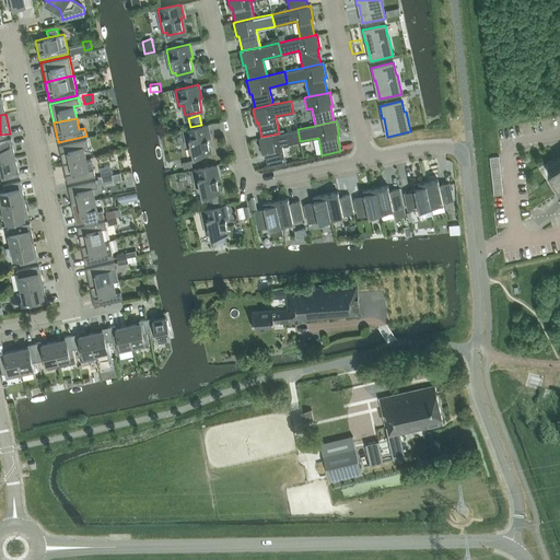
[(187,147),(191,146),(194,155),(210,152),(208,139),(210,138),(207,125),(184,130),(187,147)]
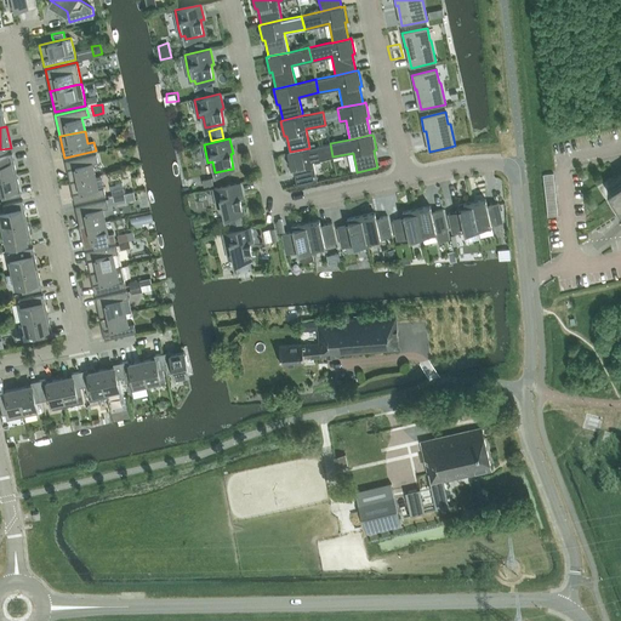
[(313,161),(332,157),(330,143),(309,148),(290,152),(290,153),(288,153),(290,169),(294,167),(297,186),(317,181),(313,161)]
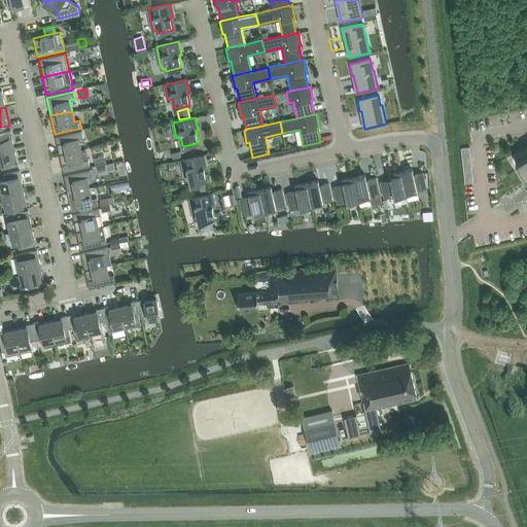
[(0,132),(0,150),(14,147),(10,130),(0,132)]
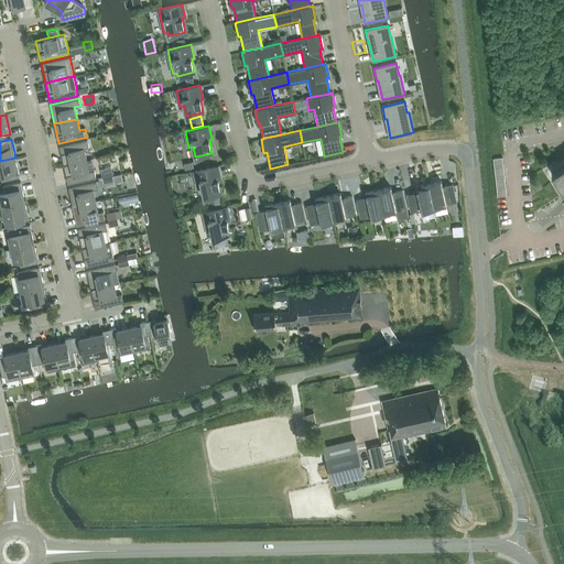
[(58,145),(63,165),(86,160),(84,149),(89,148),(87,139),(58,145)]
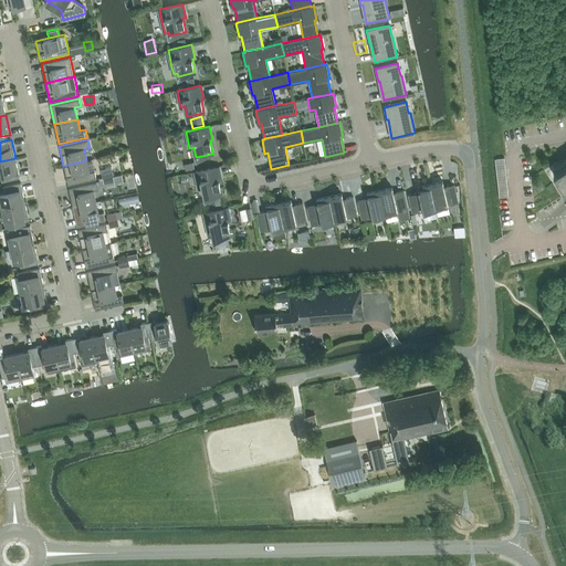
[(502,196),(512,195),(505,155),(495,157),(502,196)]
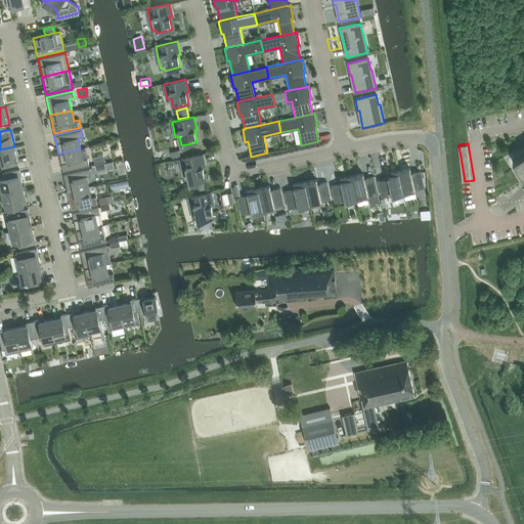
[(0,162),(1,168),(17,164),(14,146),(0,149),(0,162)]
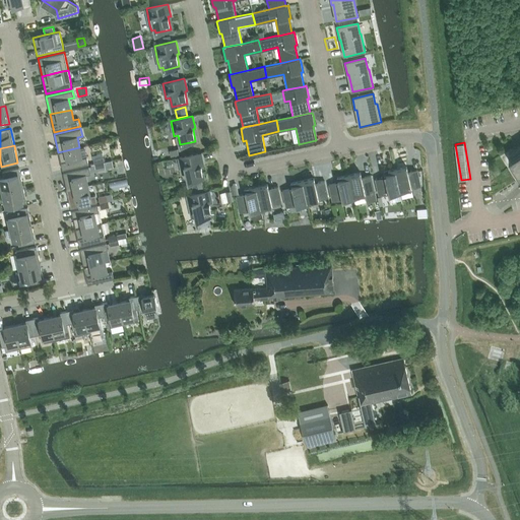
[(81,157),(79,147),(58,152),(62,170),(88,165),(86,156),(81,157)]
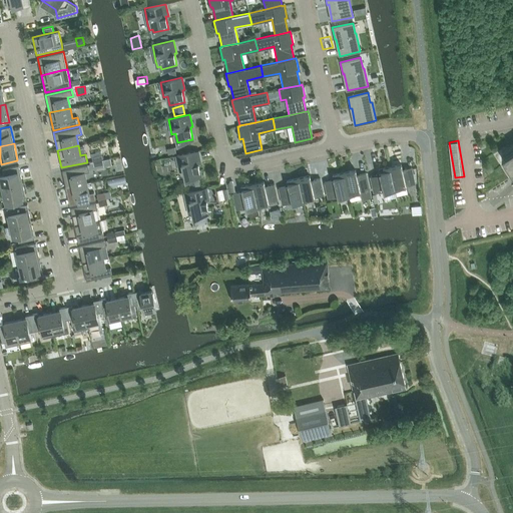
[(512,175),(512,148),(501,156),(512,175),(511,176),(512,177),(512,175)]
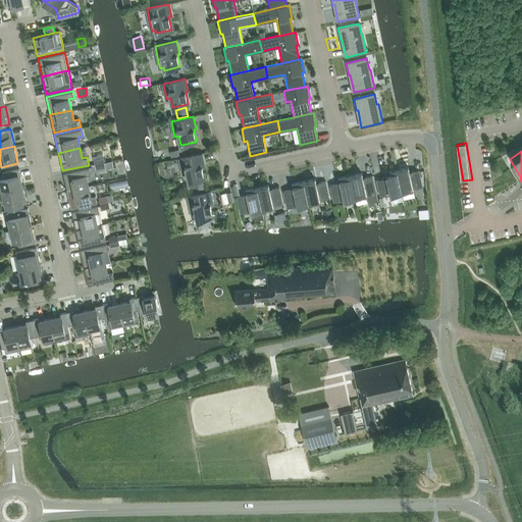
[(183,173),(187,173),(189,183),(205,178),(202,166),(204,166),(202,154),(179,158),(183,173)]
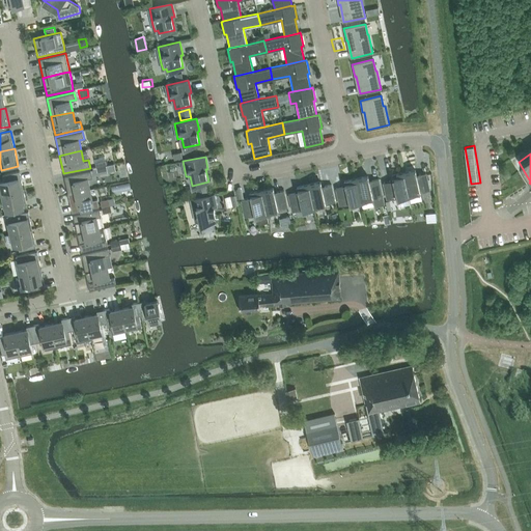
[(64,176),(68,194),(89,190),(87,178),(92,177),(91,170),(64,176)]
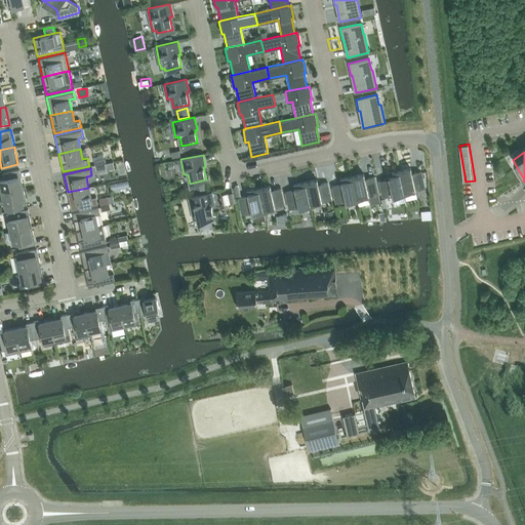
[(410,168),(399,170),(404,195),(415,192),(415,190),(425,188),(421,171),(411,173),(410,168)]
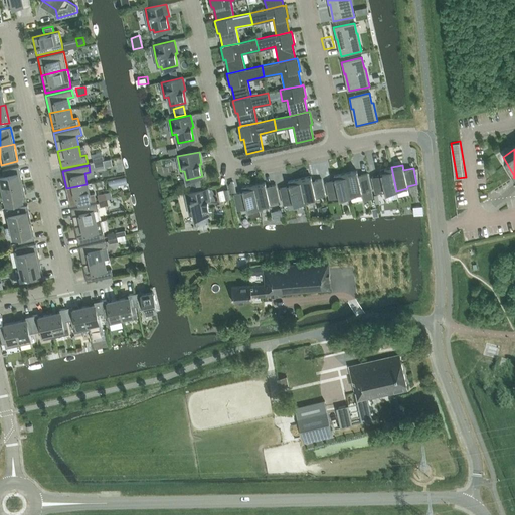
[(0,176),(0,179),(2,188),(22,183),(18,166),(2,170),(4,176),(0,176)]
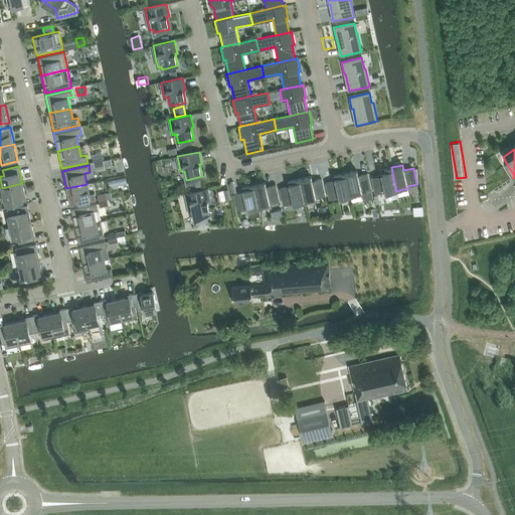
[(385,193),(396,191),(391,167),(380,170),(381,175),(371,177),(375,193),(384,191),(385,193)]
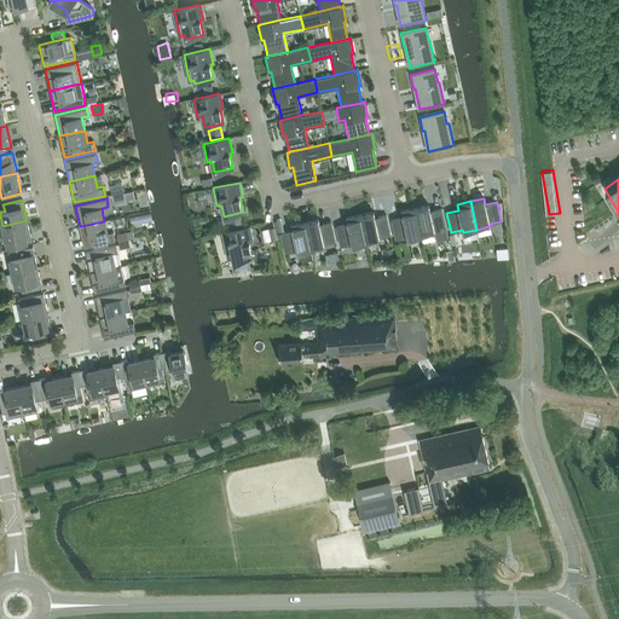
[(429,206),(415,208),(421,236),(435,233),(437,241),(447,238),(441,208),(431,210),(429,206)]
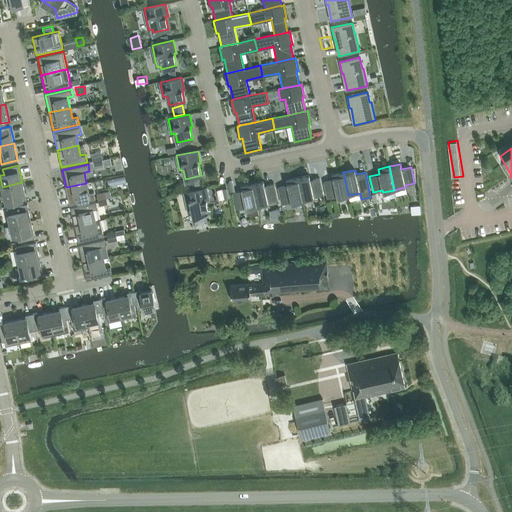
[(337,198),(348,195),(343,172),(332,175),(333,179),(324,181),(327,198),(336,195),(337,198)]
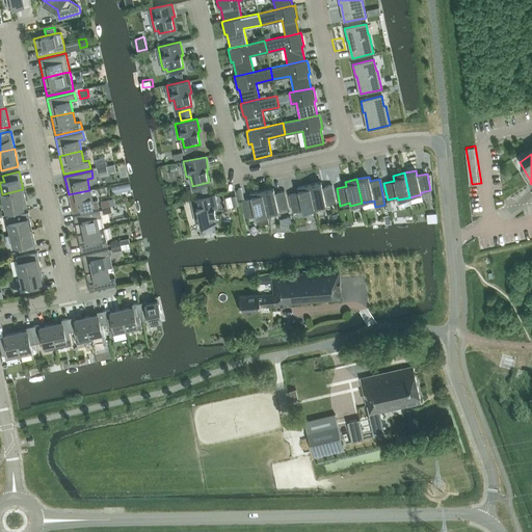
[(321,182),(310,185),(315,209),(326,206),(326,204),(336,202),(331,185),(322,187),(321,182)]
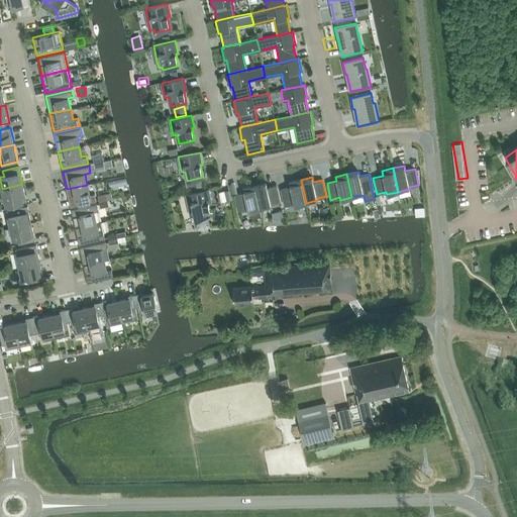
[(294,205),(306,203),(301,180),(289,182),(290,187),(281,189),(284,205),(294,203),(294,205)]
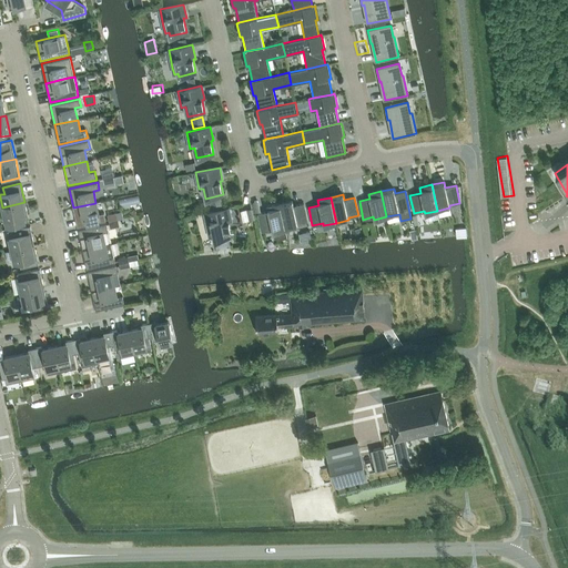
[(221,199),(209,201),(211,210),(223,208),(221,199)]
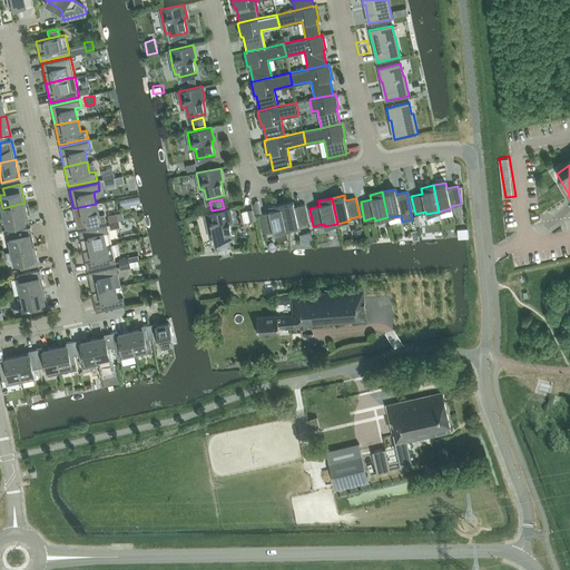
[(293,202),(281,204),(286,231),(298,227),(298,225),(308,223),(305,204),(294,207),(293,202)]
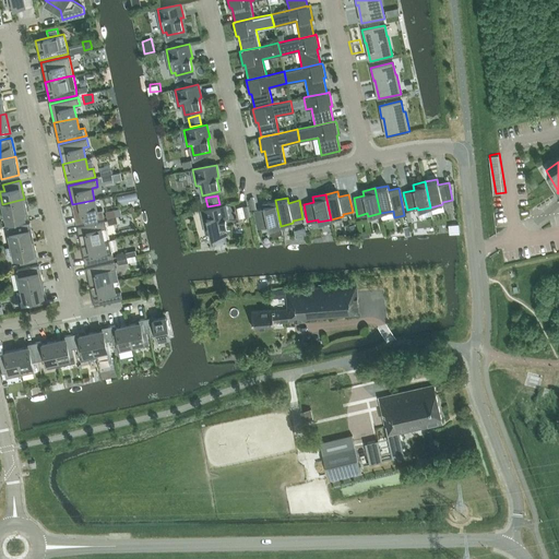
[(24,199),(2,204),(7,223),(28,217),(24,199)]
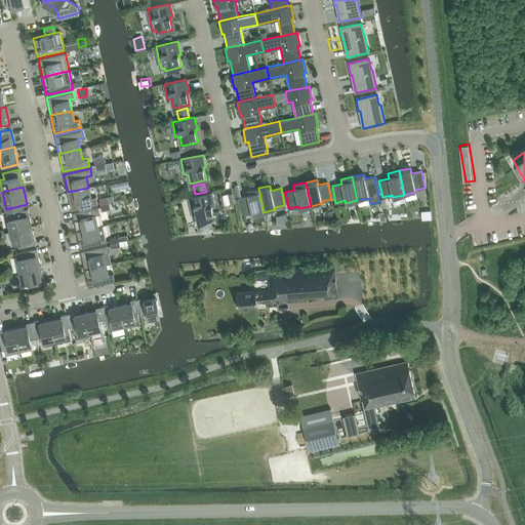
[(90,198),(88,188),(68,192),(71,210),(97,204),(96,197),(90,198)]
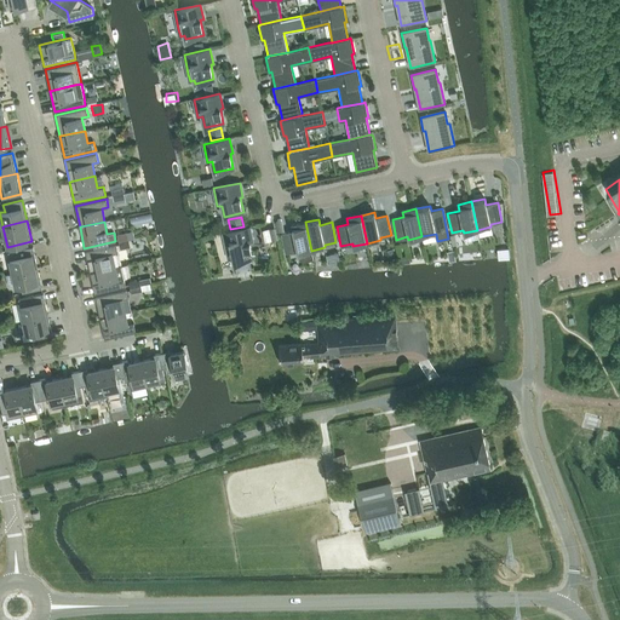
[(313,258),(311,251),(305,222),(291,225),(292,231),(281,234),(286,253),(297,251),(298,253),(298,257),(303,260),(313,258)]
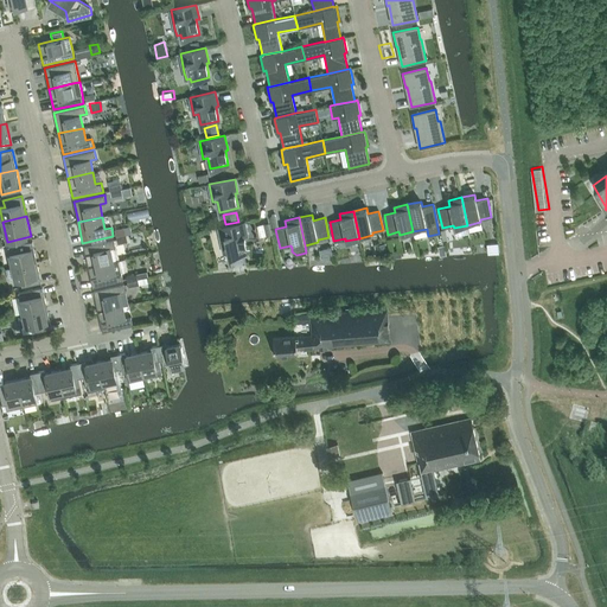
[(263,223),(266,234),(274,231),(272,221),(263,223)]
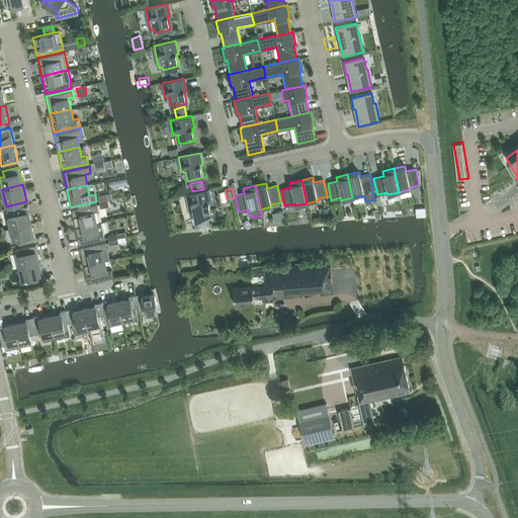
[(191,217),(194,216),(195,219),(211,214),(208,202),(210,201),(208,189),(186,194),(190,210),(191,217)]
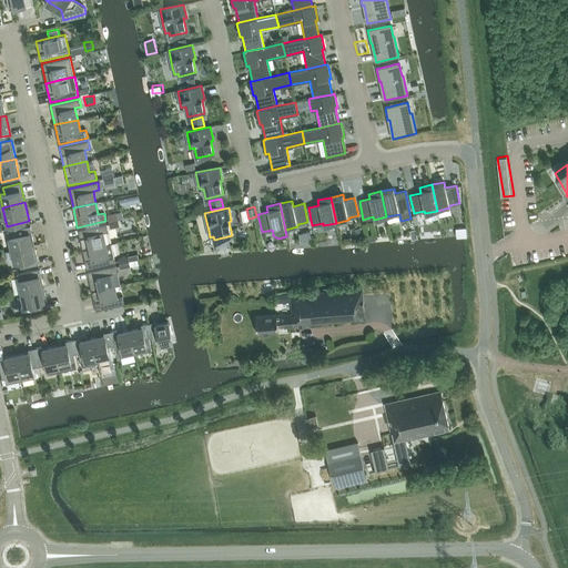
[(117,212),(108,214),(109,221),(118,220),(117,212)]
